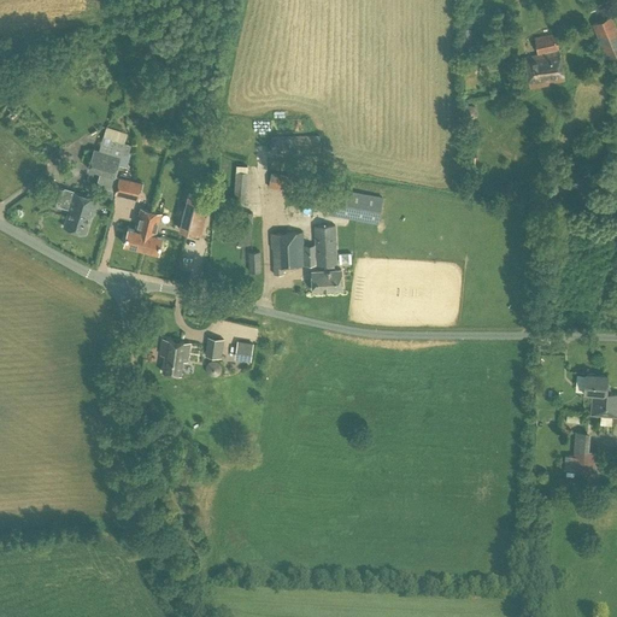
[(606,58),(616,53),(616,30),(611,16),(592,24),(606,58)]
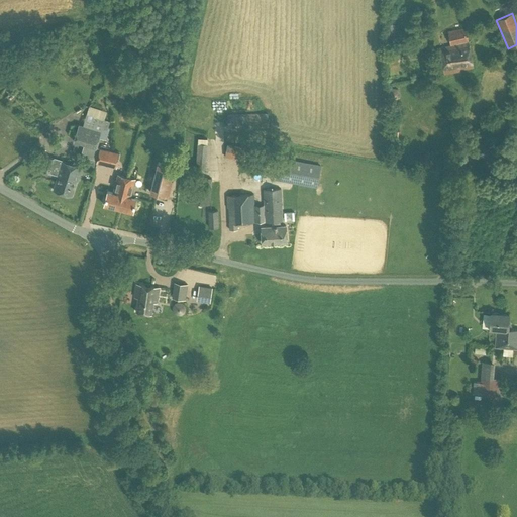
[(444,74),(460,71),(459,71),(474,68),(466,28),(448,31),(451,45),(439,48),(444,74)]
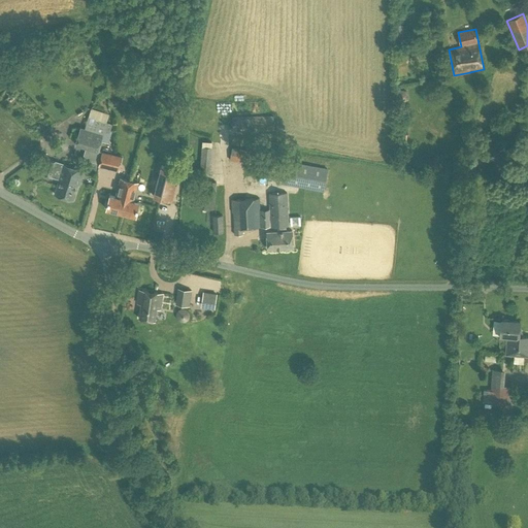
[(106,123),(88,117),(85,128),(80,127),(74,144),(86,147),(97,151),(104,131),(109,133),(111,125),(106,123)]
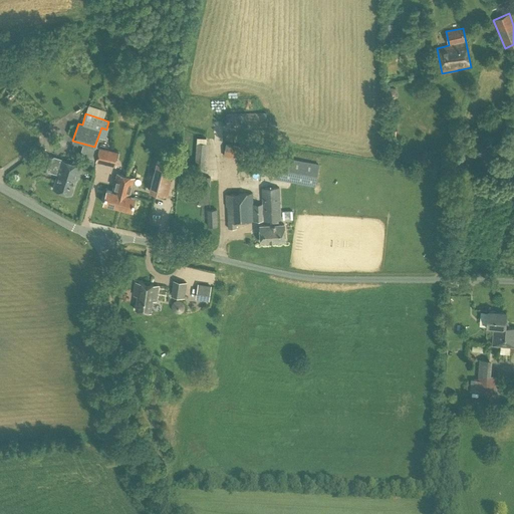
[(226,127),(267,126),(266,113),(226,113),(226,127)]
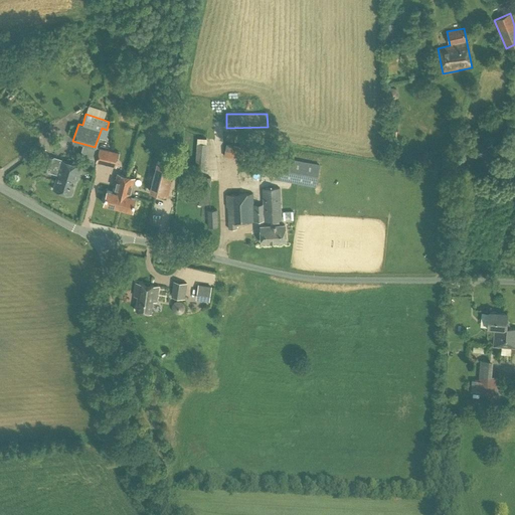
[(205,168),(207,144),(196,143),(194,168),(205,168)]
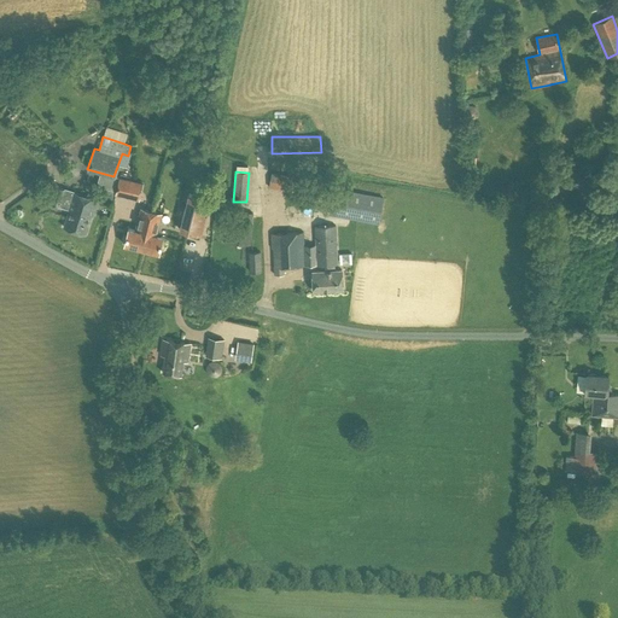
[(272,187),(295,190),(296,180),(273,176),(272,187)]
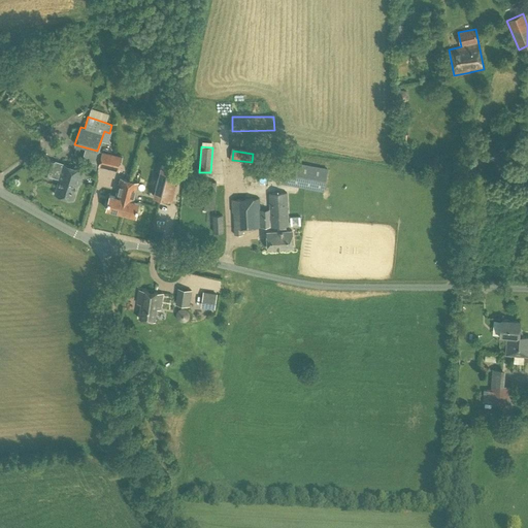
[(119,171),(122,157),(102,152),(98,166),(119,171)]
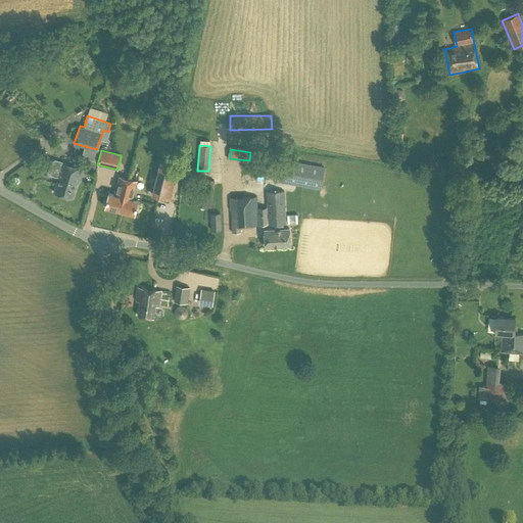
[(58,177),(62,163),(47,158),(43,173),(58,177)]
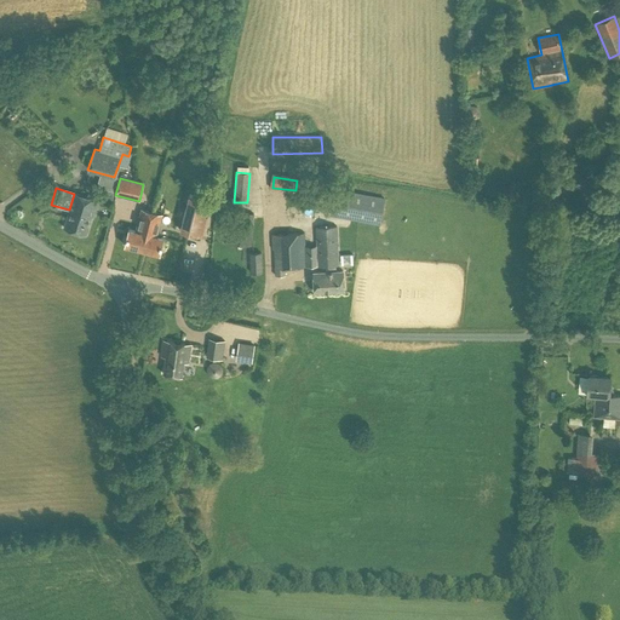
[(380,225),(385,199),(328,188),(327,195),(333,196),(329,216),(380,225)]
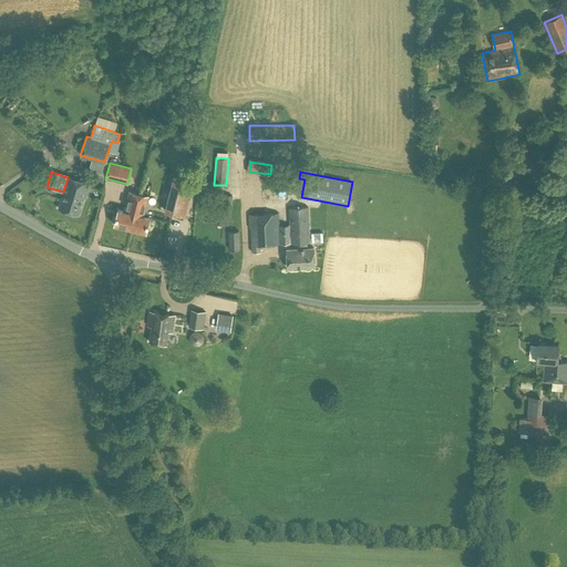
[(105,176),(95,173),(95,174),(94,176),(102,178),(100,186),(103,186),(104,182),(105,176)]
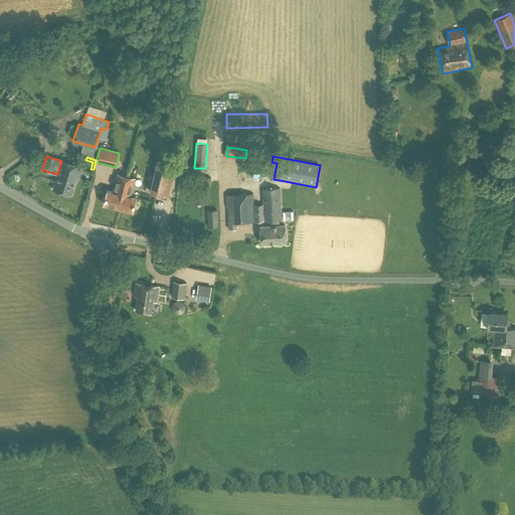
[(61,161),(57,174),(53,189),(71,195),(76,181),(77,181),(81,167),(61,161)]
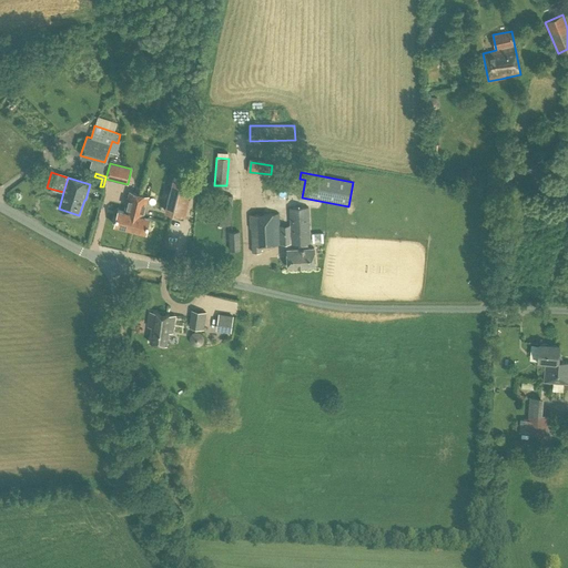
[(182,215),(191,182),(173,178),(165,211),(182,215)]
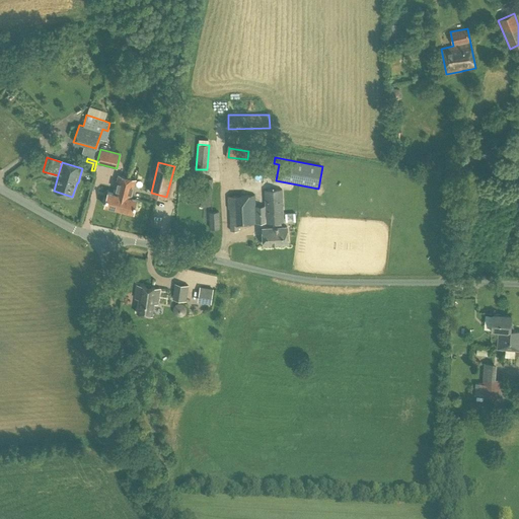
[(132,197),(136,178),(118,174),(113,193),(107,191),(105,198),(104,199),(103,202),(104,204),(103,205),(108,206),(134,212),(137,199),(132,197)]
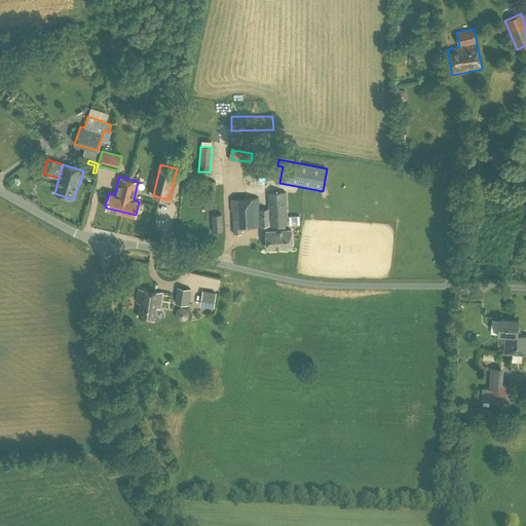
[(250,187),(268,187),(268,177),(250,177),(250,187)]
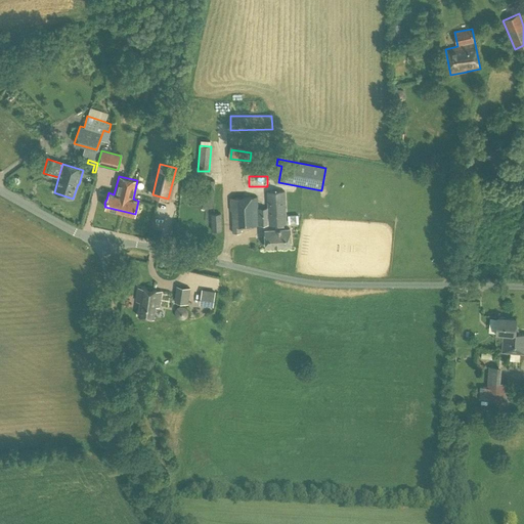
[(287,224),(285,190),(266,191),(267,208),(258,208),(258,197),(229,199),(229,211),(231,211),(232,233),(241,232),(241,226),(275,225),(276,229),(265,230),(266,247),(291,245),(290,229),(285,229),(284,224),(287,224)]
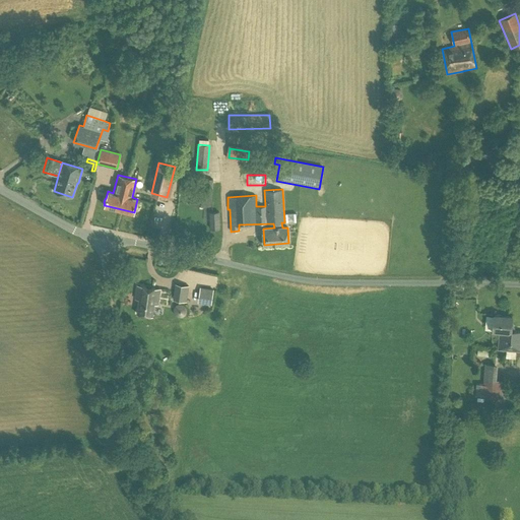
[(209,229),(220,229),(219,211),(209,212),(209,229)]
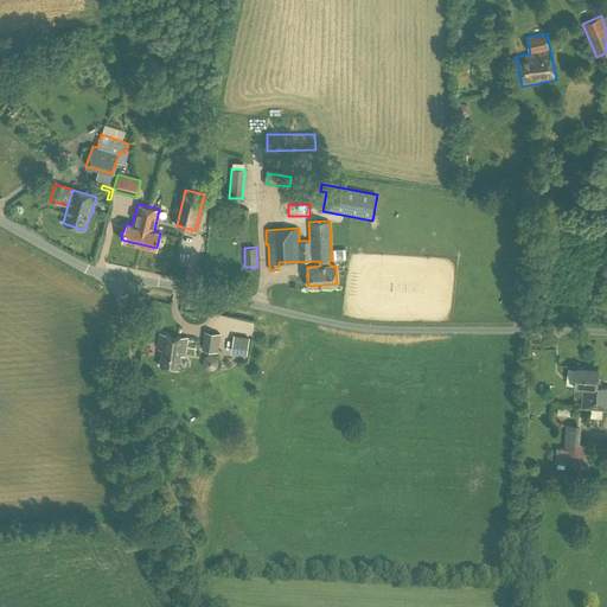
[(218,352),(221,334),(206,332),(204,351),(218,352)]
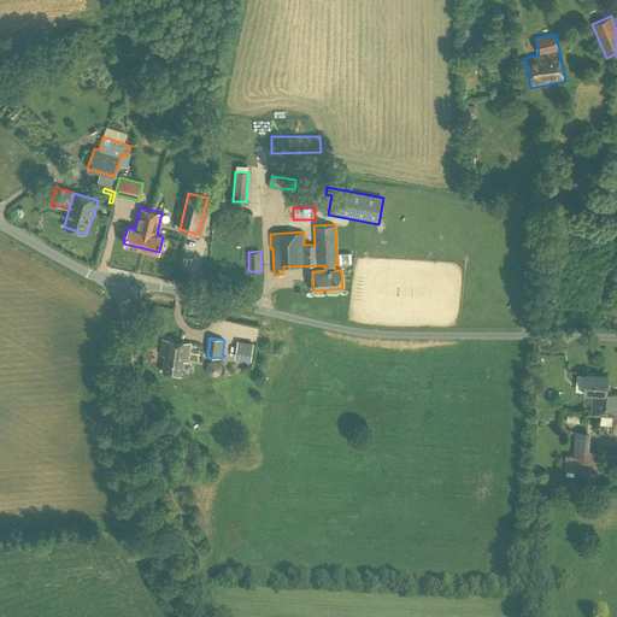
[(188,362),(191,344),(163,340),(160,356),(165,356),(163,372),(182,376),(183,362),(188,362)]
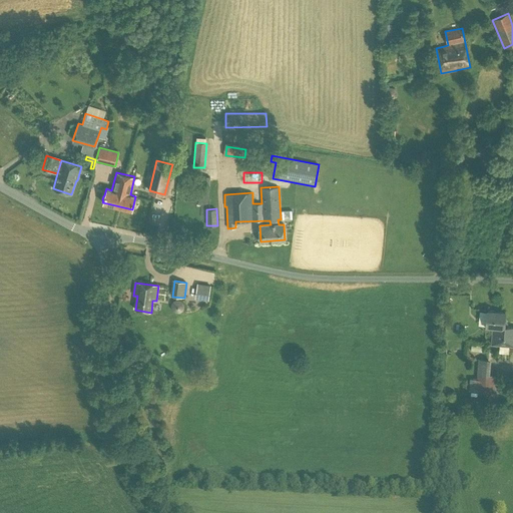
[(208,300),(210,287),(196,285),(194,297),(208,300)]
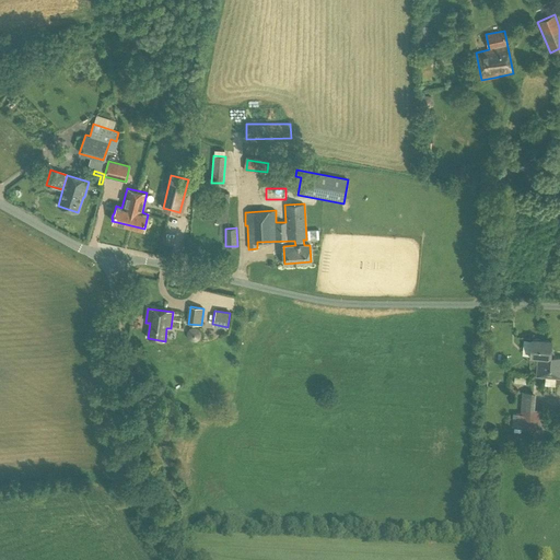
[(550,358),(550,357),(551,340),(532,339),(531,356),(538,357),(538,362),(547,363),(548,358),(550,358)]
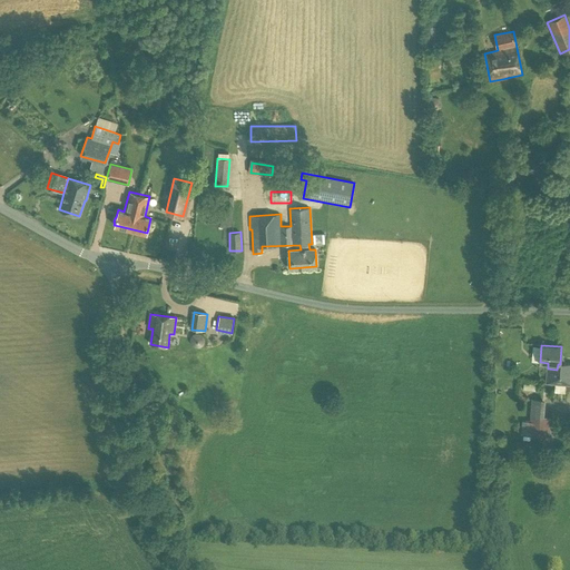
[(557,370),(548,369),(547,382),(569,384),(569,363),(560,363),(560,364),(558,364),(557,370)]
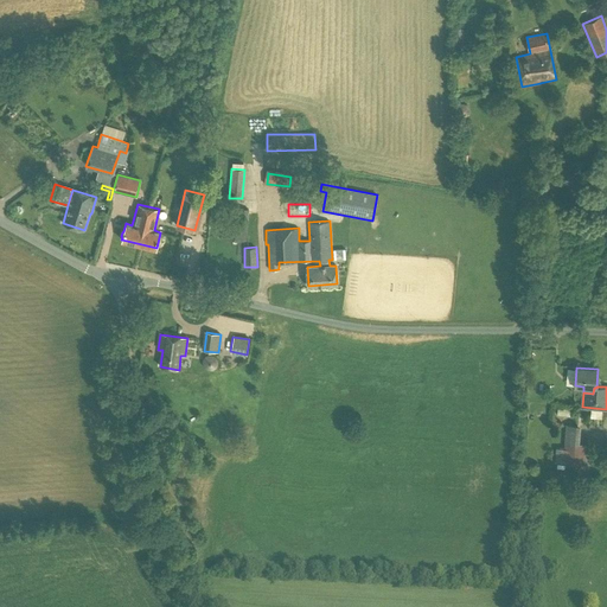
[(558,417),(572,417),(572,408),(558,408),(558,417)]
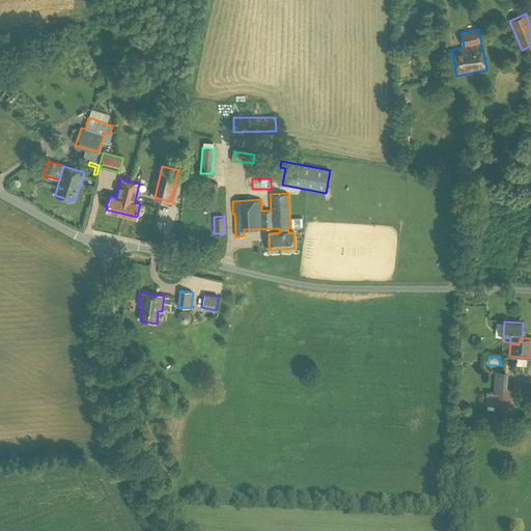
[(515,407),(516,389),(507,388),(508,372),(494,371),(493,392),(486,392),(485,404),(515,407)]
